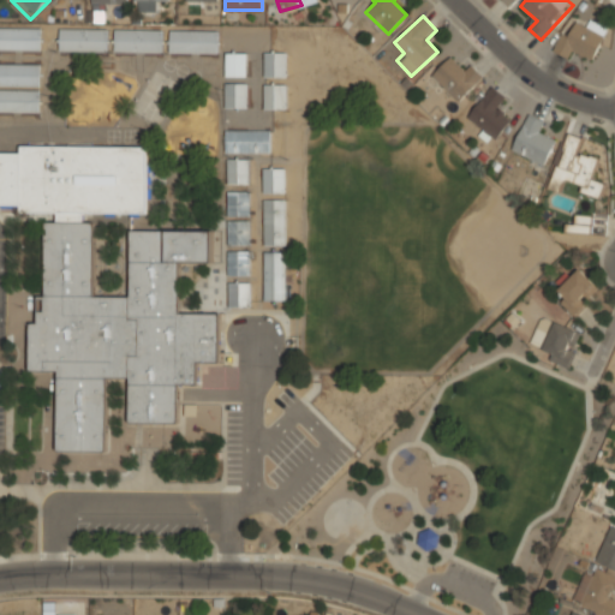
[(573,49),(593,58),(605,30),(571,16),(556,52),(569,58),(573,49)]
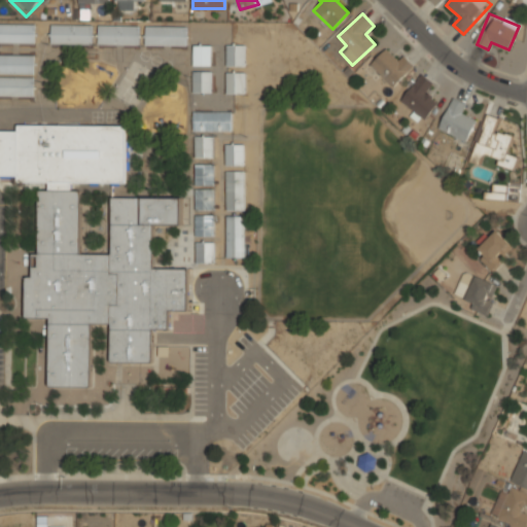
[(0,42),(34,42),(34,23),(0,23),(0,42)]
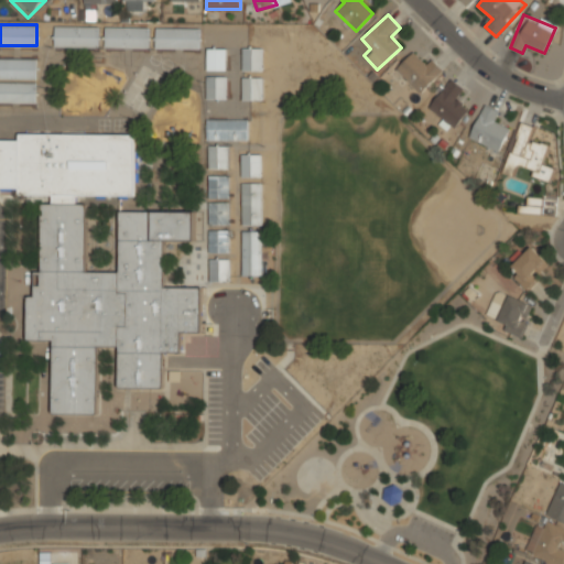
[(98,45),(98,25),(54,25),(54,45),(98,45)]
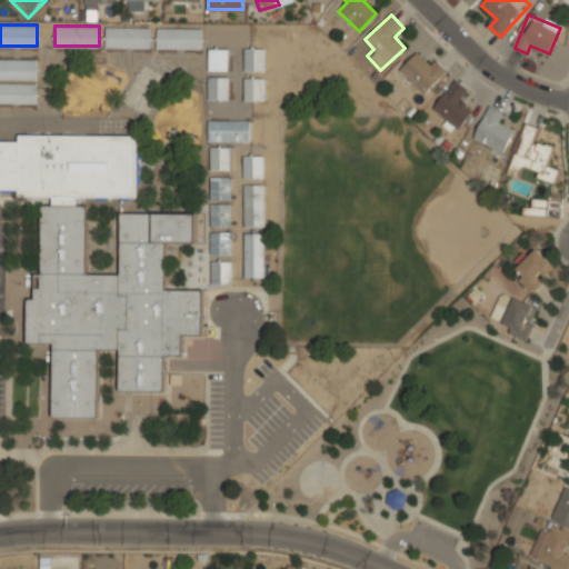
[(150,47),(150,27),(106,27),(106,47),(150,47)]
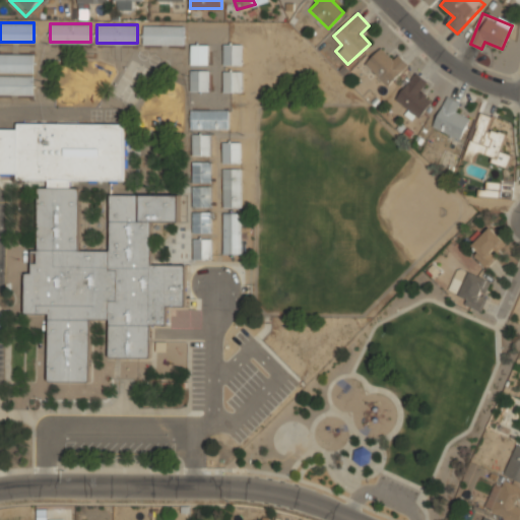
[(185,25),(143,25),(143,44),(185,44),(185,25)]
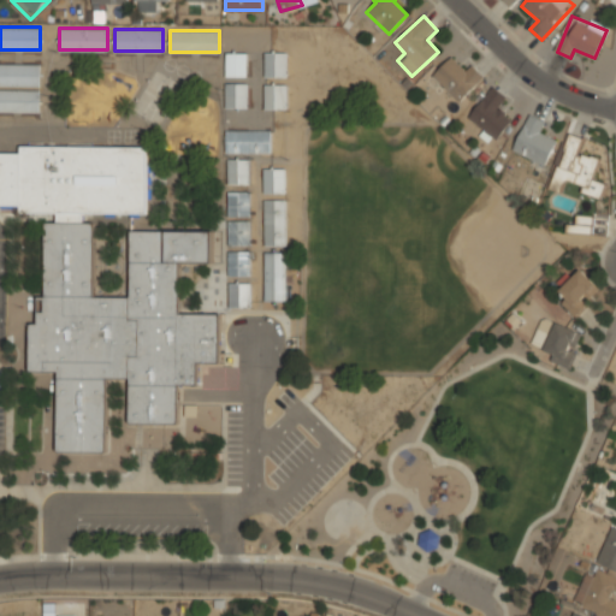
[(225,76),(246,76),(246,51),(225,51),(225,76)]
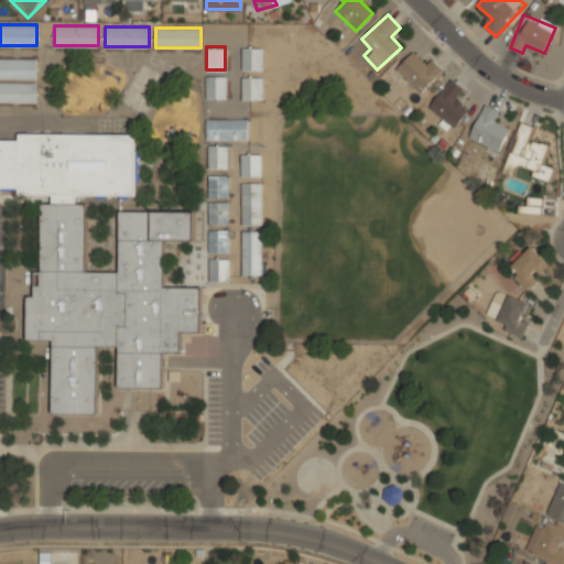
[(262,46),(241,46),(241,69),(262,69),(262,46)]
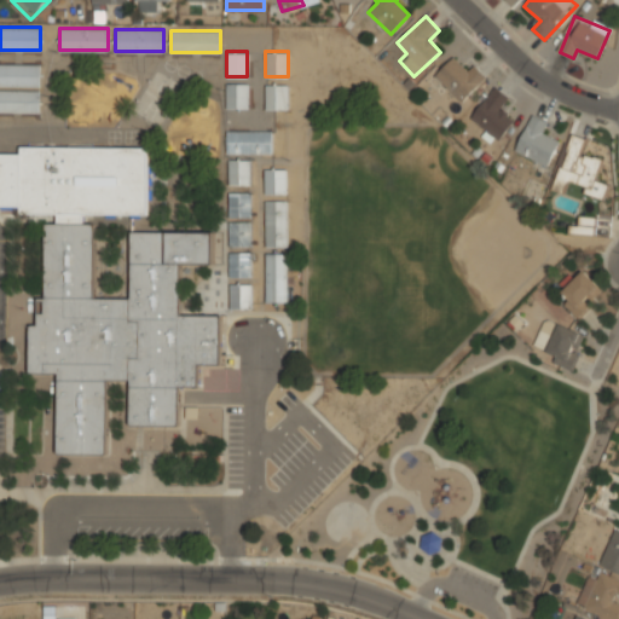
[(456,53),(434,75),(461,102),(484,80),(456,53)]
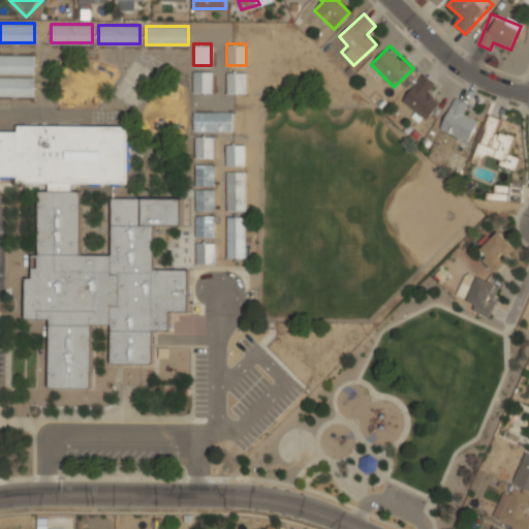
[(34,53),(0,53),(0,73),(34,73),(34,53)]
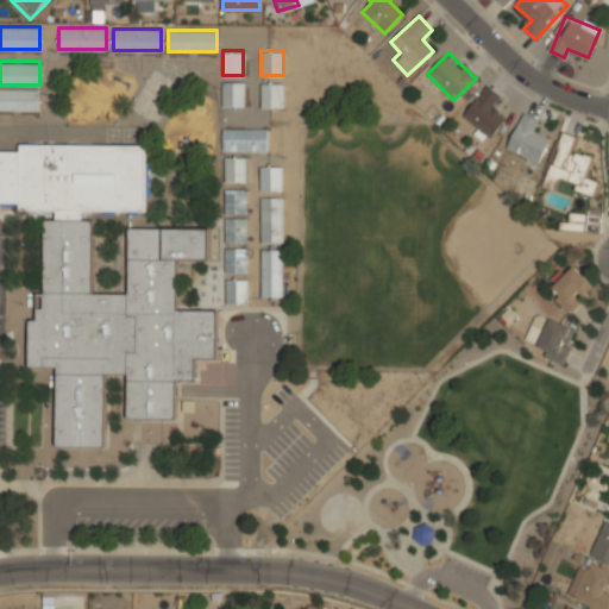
[(244,81),(223,81),(223,106),(244,106),(244,81)]
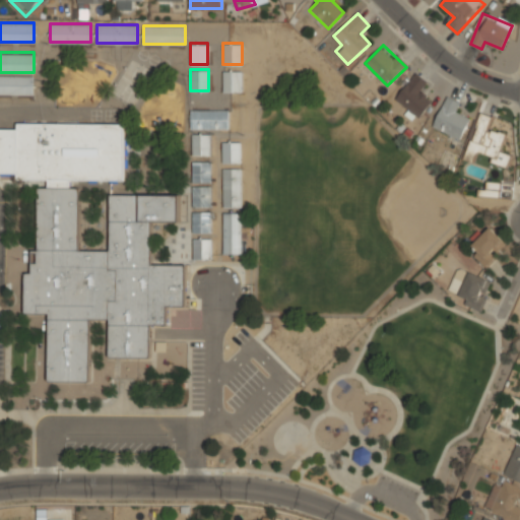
[(222,91),(242,91),(242,70),(222,70),(222,91)]
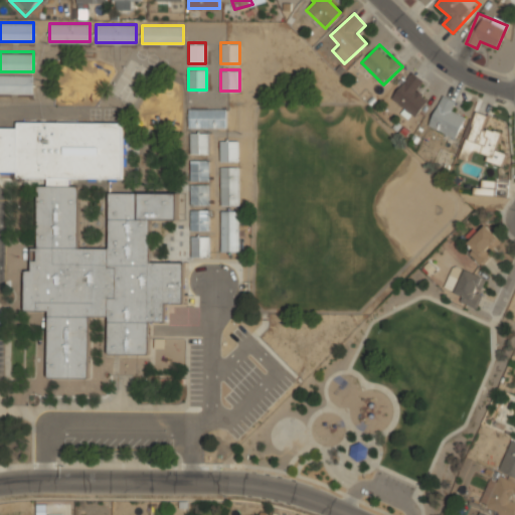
[(424,83),(413,72),(390,97),(411,118),(428,100),(418,90),(424,83)]
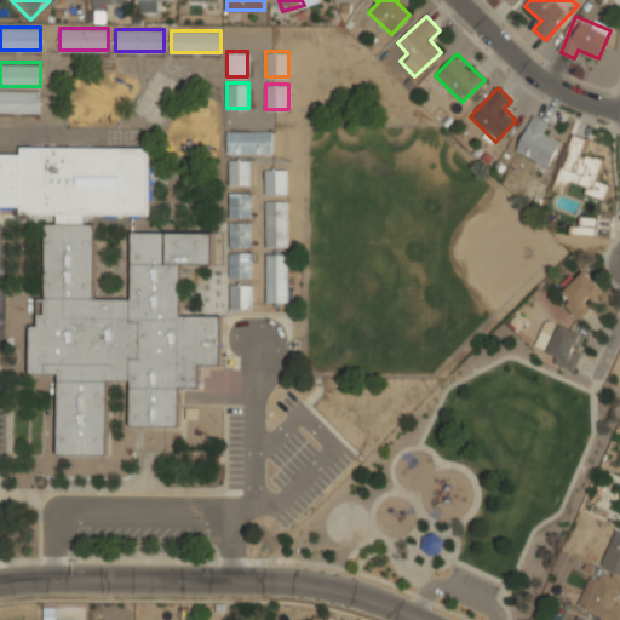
[(0,113),(40,113),(40,90),(0,90),(0,113)]
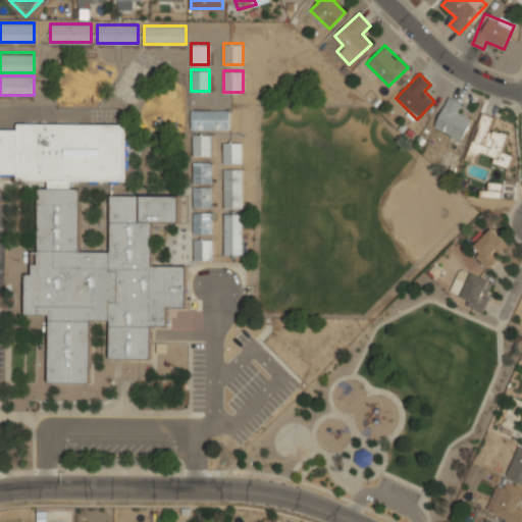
[(463,139),(471,116),(457,112),(461,100),(446,95),(434,129),(463,139)]
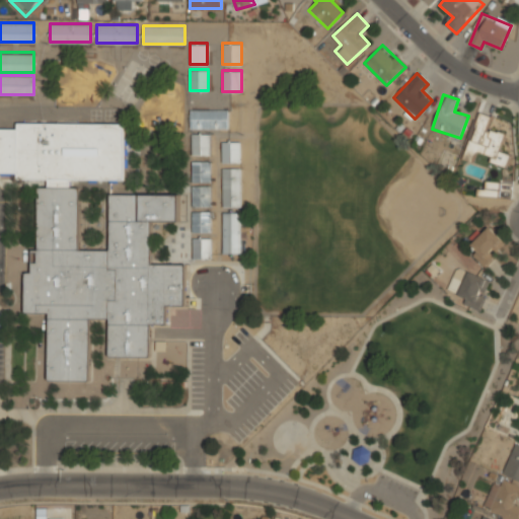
[(228,109),(190,109),(190,128),(228,128),(228,109)]
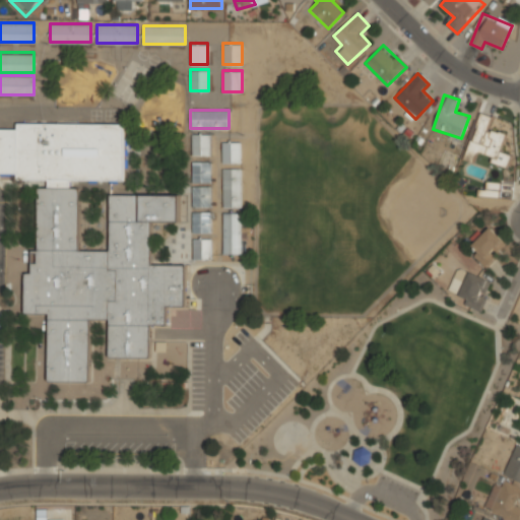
[(498,158),(506,132),(489,127),(493,115),(478,111),(464,158),(472,160),(475,151),(498,158)]
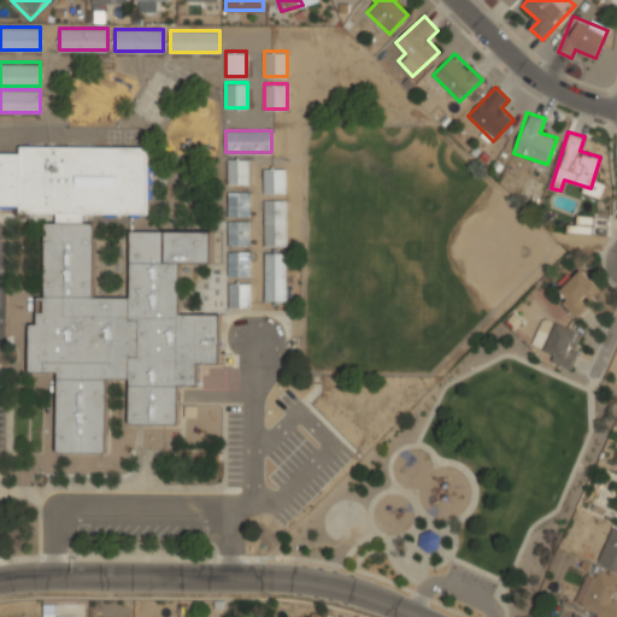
[(0,210),(56,210),(56,222),(37,222),(39,371),(57,371),(58,452),(106,452),(105,378),(128,378),(129,423),(177,423),(177,385),(197,385),(197,364),(218,363),(218,313),(177,313),(177,264),(210,264),(210,231),(128,233),(129,297),(93,298),(93,223),(83,223),(83,216),(150,215),(148,146),(21,147),(21,152),(0,152),(0,210)]
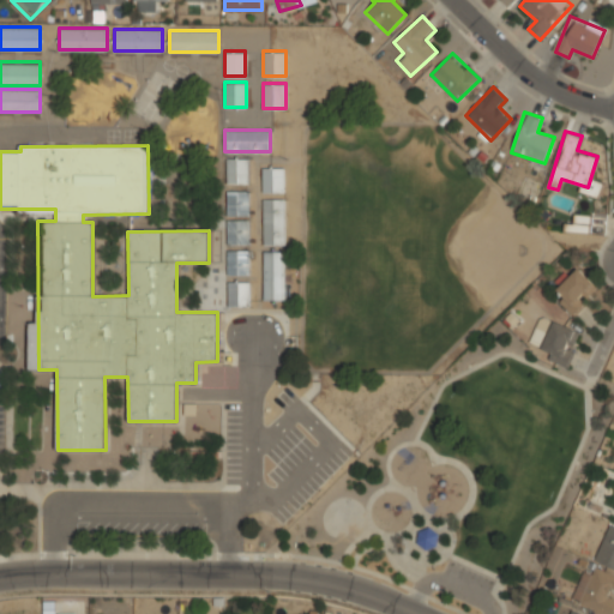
[(248,182),(248,157),(226,157),(226,182),(248,182)]
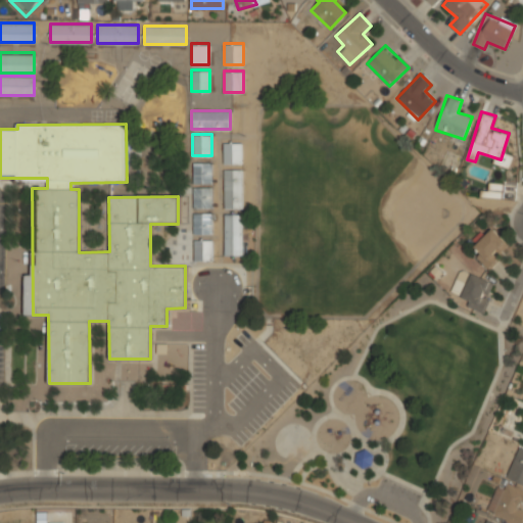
[(223,162),(242,162),(242,142),(223,142),(223,162)]
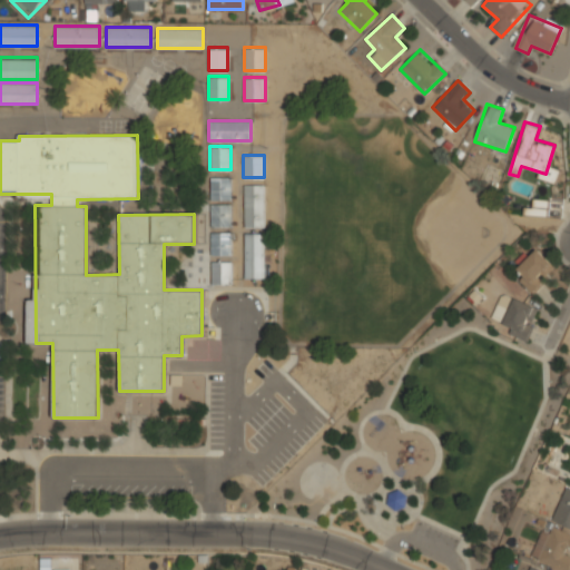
[(209,199),(231,199),(231,176),(209,176),(209,199)]
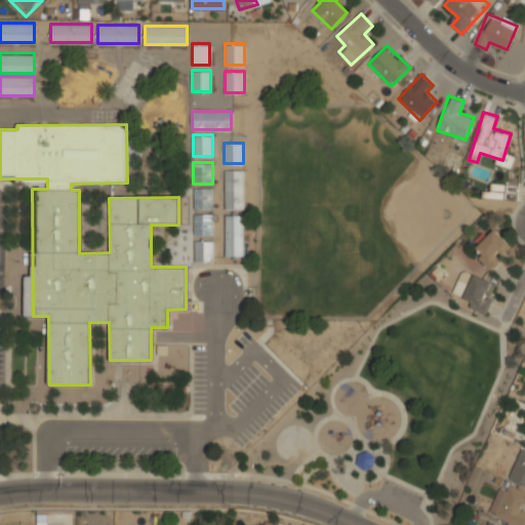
[(224,208),(244,208),(244,169),(224,169),(224,208)]
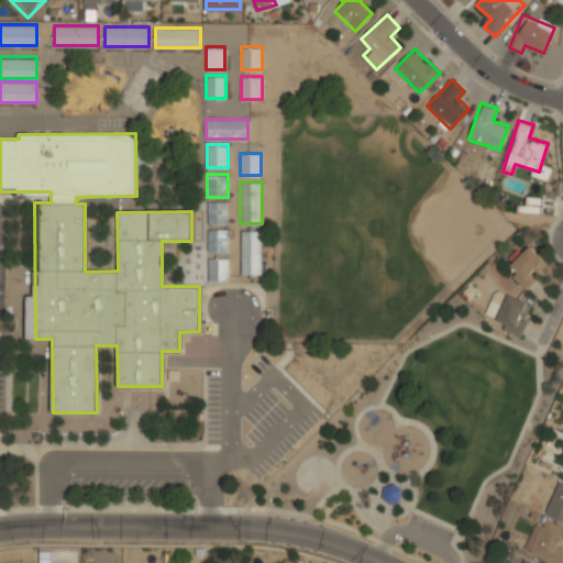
[(521,212),(541,213),(542,196),(521,196),(521,212)]
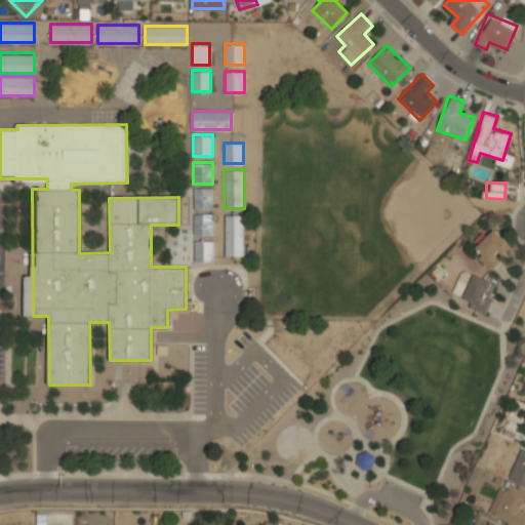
[(194,187),(194,208),(212,208),(212,187),(194,187)]
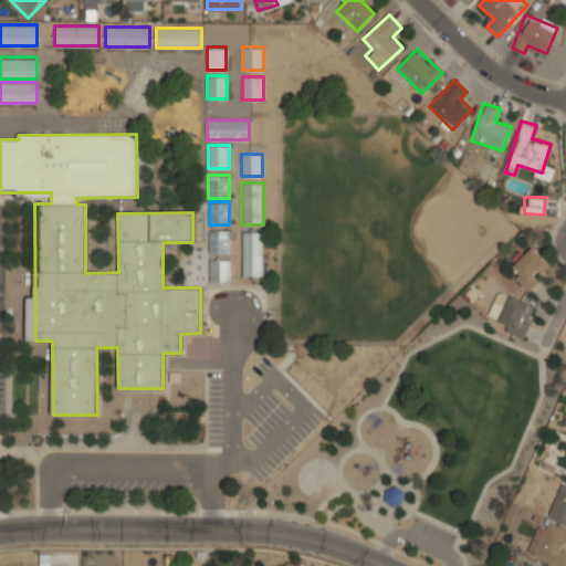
[(229,252),(229,230),(209,230),(209,252),(229,252)]
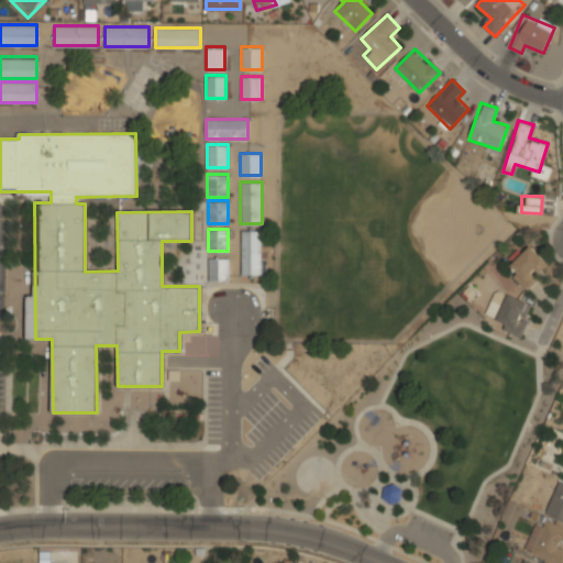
[(241,275),(263,275),(263,229),(241,229),(241,275)]
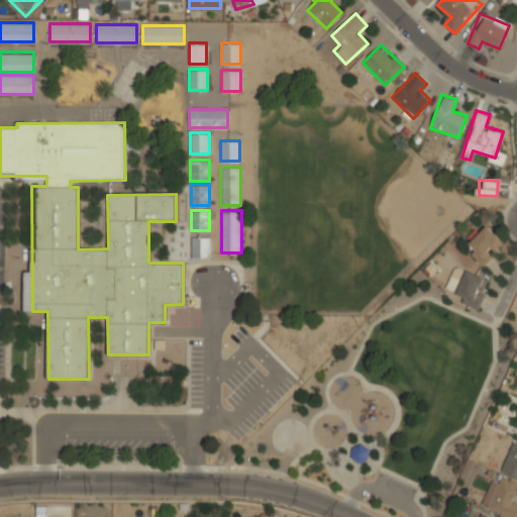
[(483,265),(504,241),(486,225),(464,248),(483,265)]
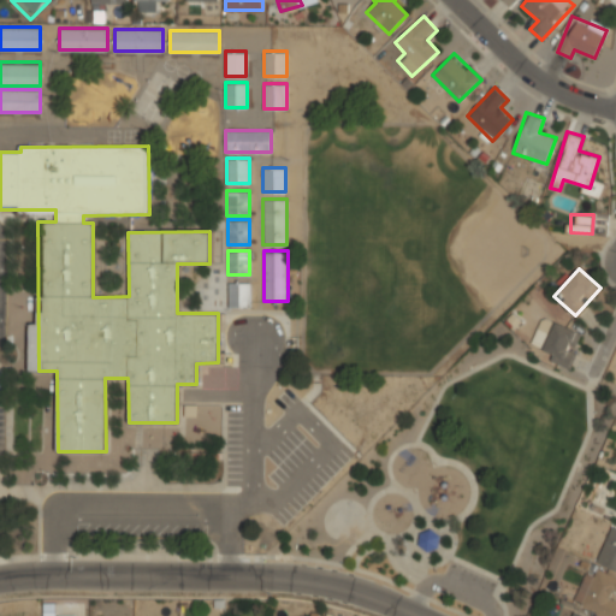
[(250,306),(250,282),(229,282),(229,306),(250,306)]
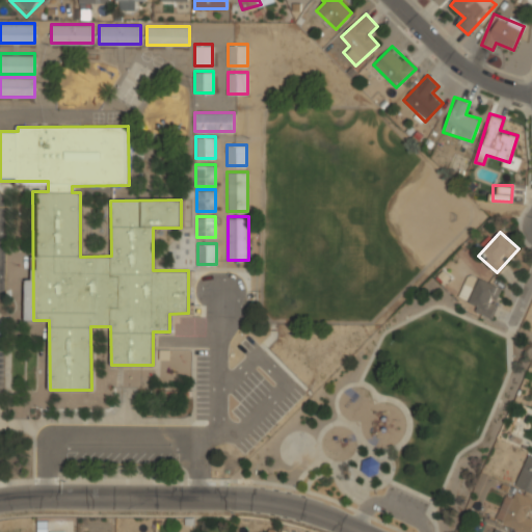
[(475,287),(463,283),(460,294),(477,300),(473,311),(490,317),(501,285),(478,277),(475,287)]
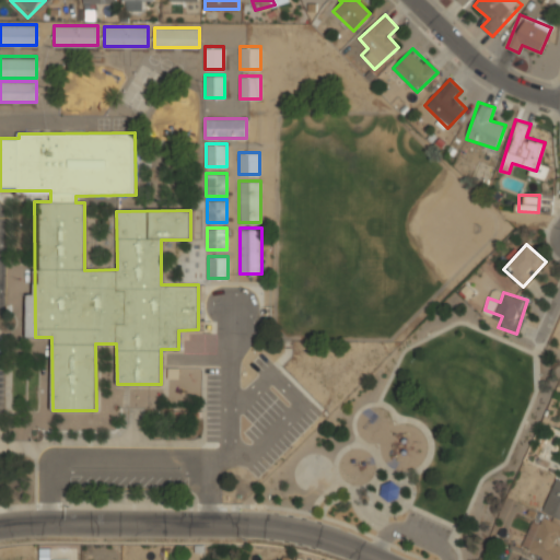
[(559,518),(559,479),(557,478),(541,510),(559,518)]
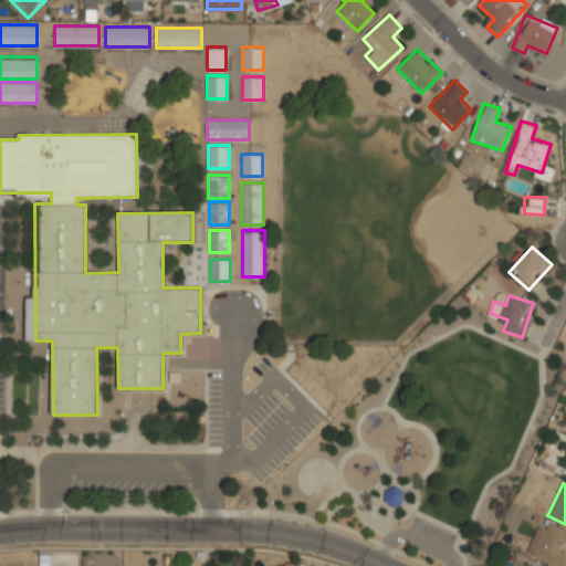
[(402,488),(387,488),(387,503),(402,503),(402,488)]
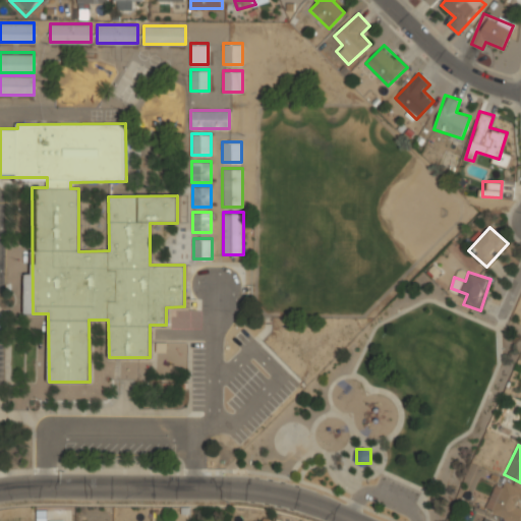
[(516,520),(520,511),(520,487),(498,478),(484,509),(511,520),(516,520)]
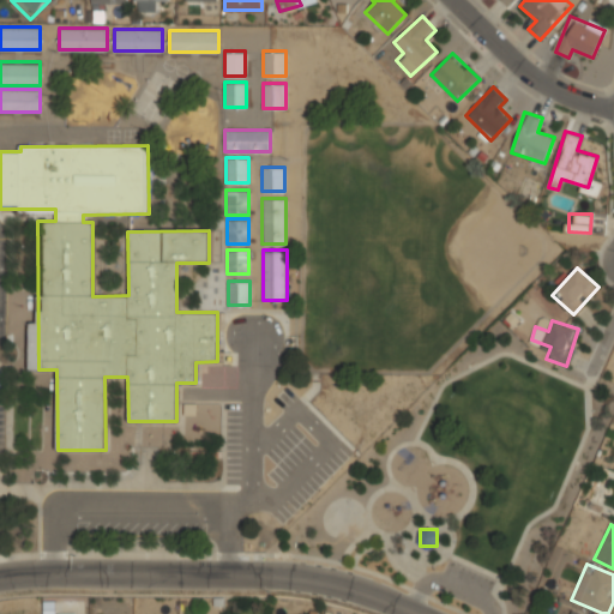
All buildings are outlined.
